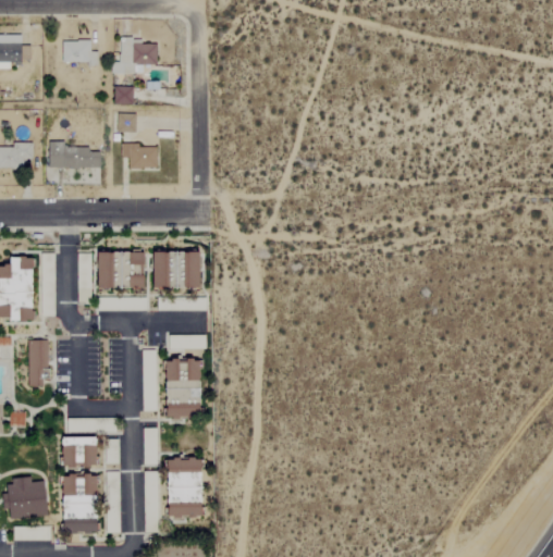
[(21,46),(22,36),(0,34),(0,69),(10,70),(10,61),(32,61),(32,46),(21,46)]
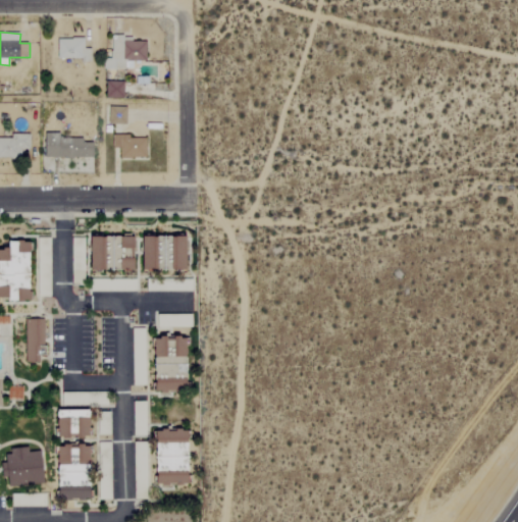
[(105,68),(134,68),(135,61),(147,61),(148,42),(133,41),(133,36),(112,36),(112,58),(105,58),(105,68)]
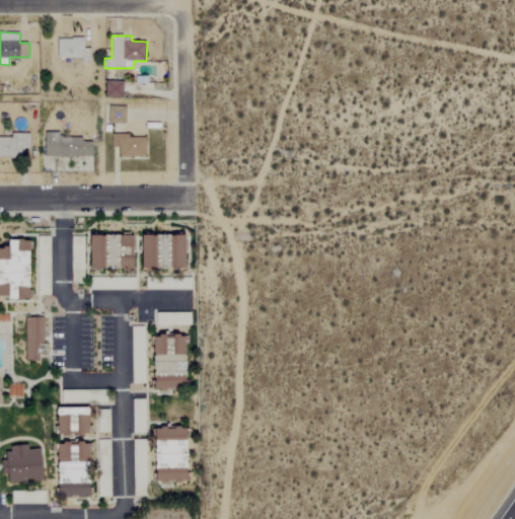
[(58,39),(58,59),(92,59),(92,48),(84,48),(84,39),(58,39)]
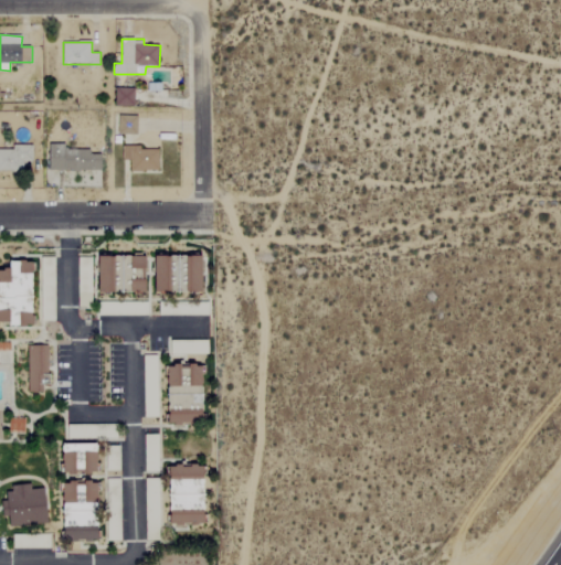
[(136,107),(136,88),(115,88),(115,106),(136,107)]
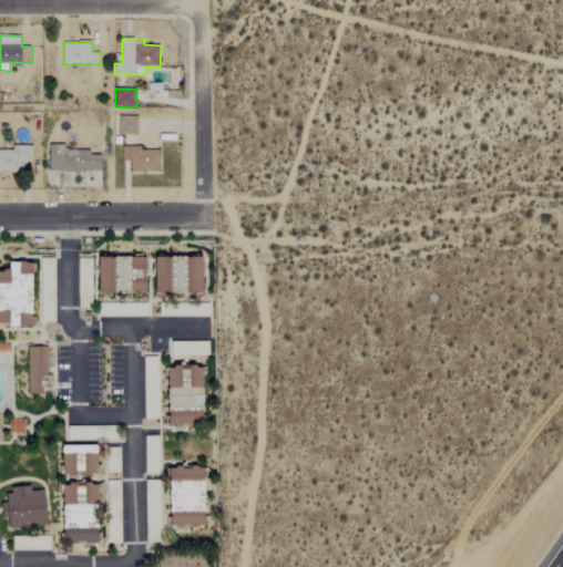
[(139,116),(120,116),(119,135),(139,135),(139,116)]
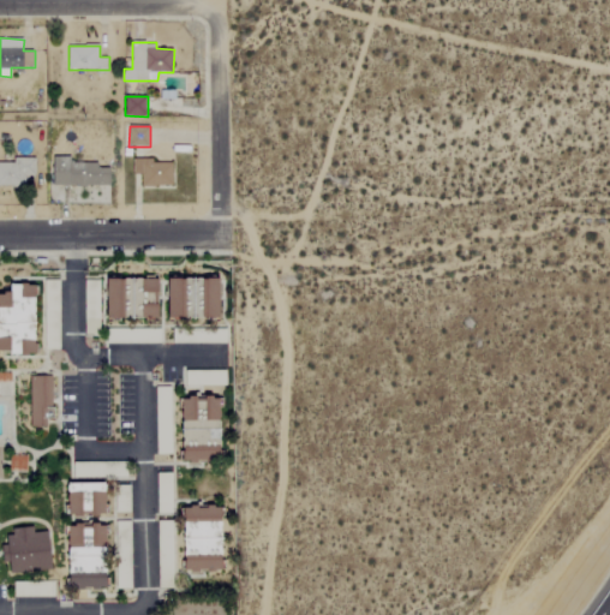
[(36,175),(36,159),(13,159),(13,162),(0,162),(0,185),(27,185),(27,175),(36,175)]
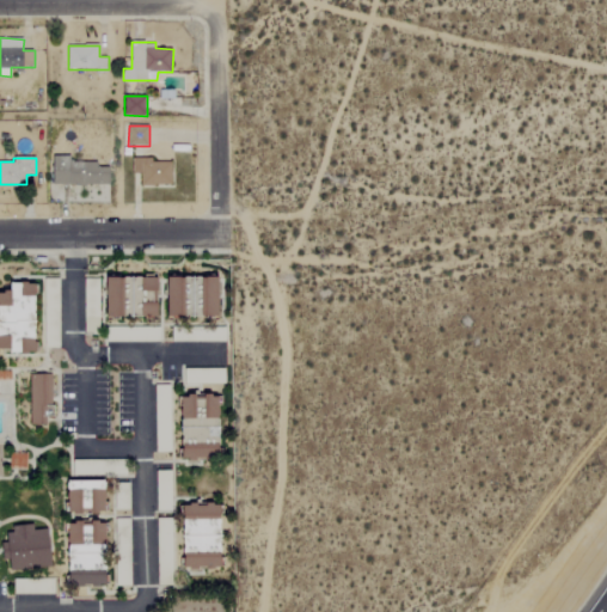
[(110,187),(111,167),(98,166),(98,159),(53,158),(51,184),(110,187)]
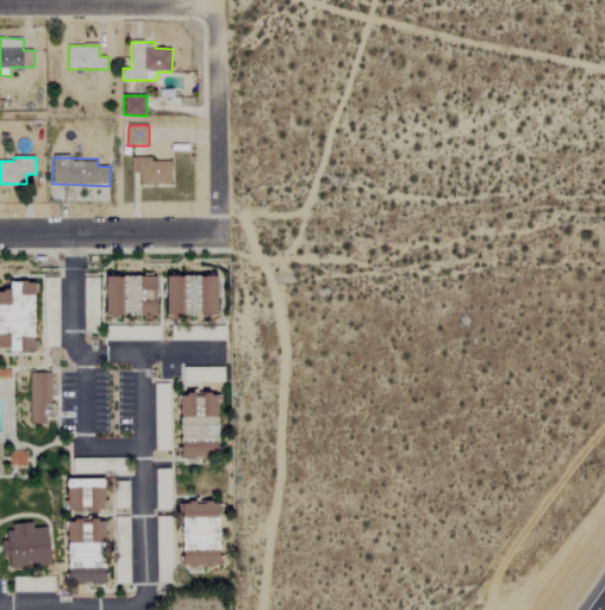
[(151,162),(151,157),(132,157),(132,173),(141,173),(142,186),(172,185),(172,161),(151,162)]
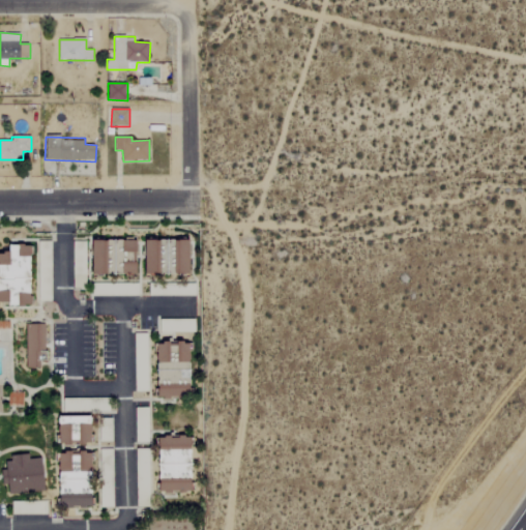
[(186,239),(142,241),(143,275),(187,273),(186,239)]
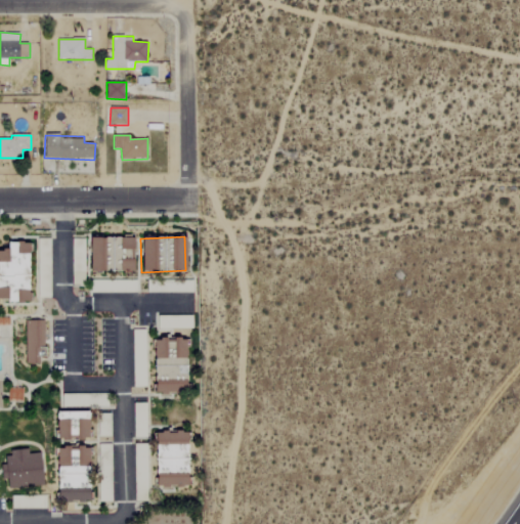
[(90,272),(136,271),(136,237),(89,237),(90,272)]
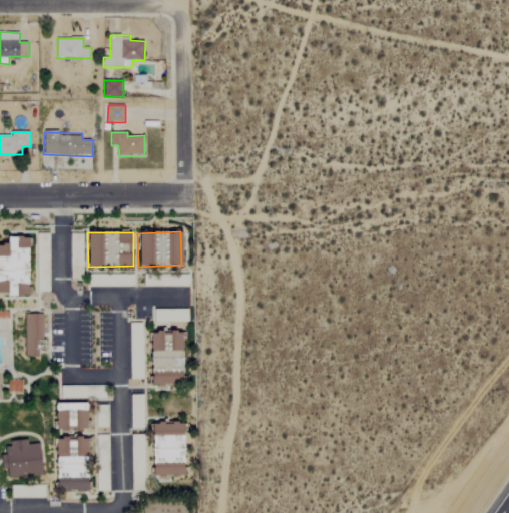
[(86,234),(72,233),(71,279),(85,279),(86,234)]
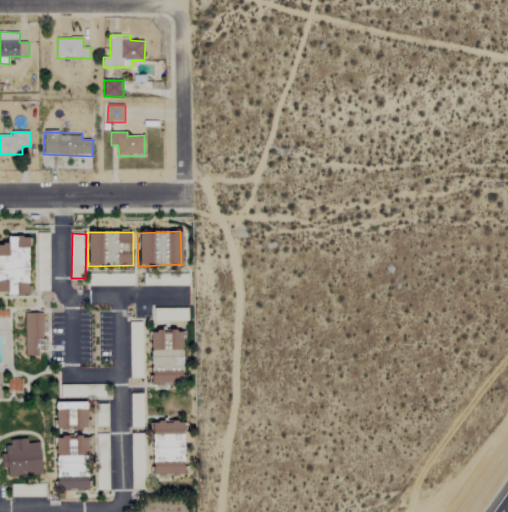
[(133,275),(102,274),(102,285),(133,285),(133,275)]
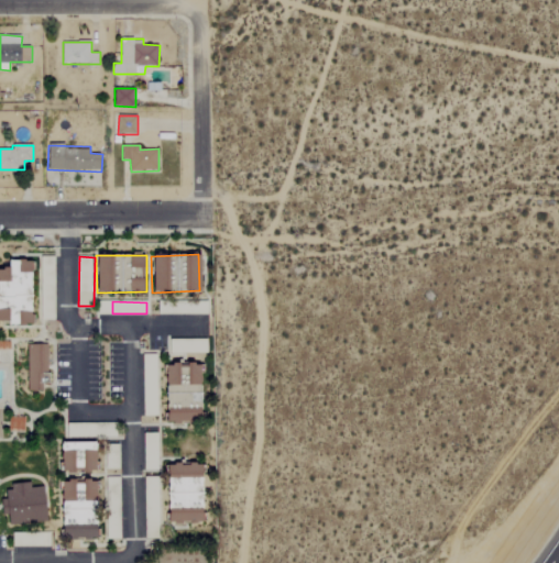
[(171,353),(209,352),(209,339),(171,340),(171,353)]
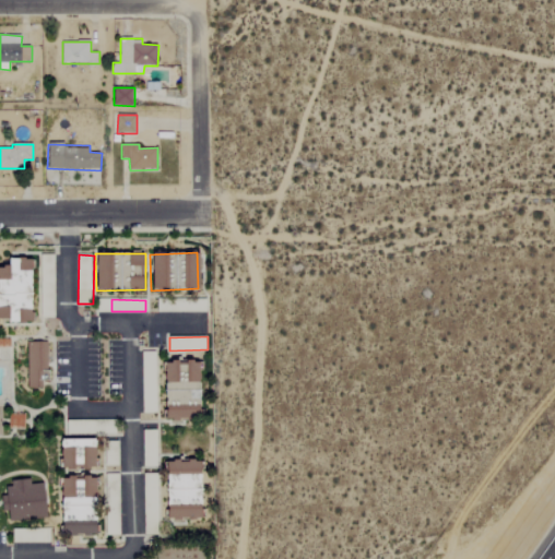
[(27,388),(42,389),(42,381),(49,381),(49,370),(42,370),(42,342),(28,342),(27,388)]
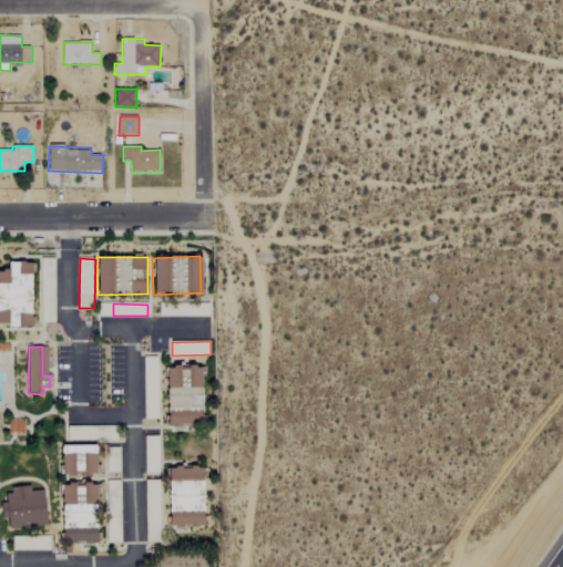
[(160,357),(144,357),(145,419),(161,419),(160,357)]
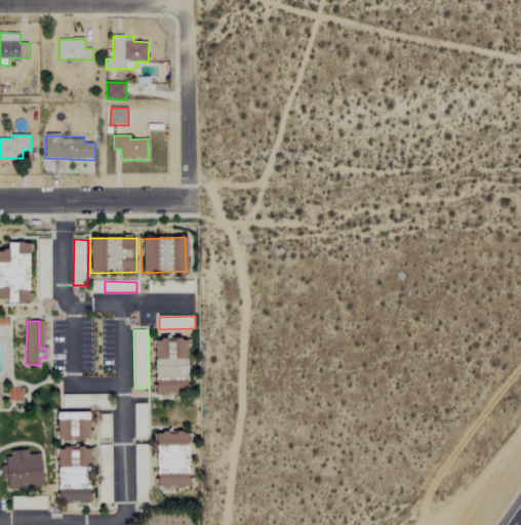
[(172,359),(164,359),(164,339),(154,339),(154,376),(186,376),(186,338),(172,338),(172,359)]
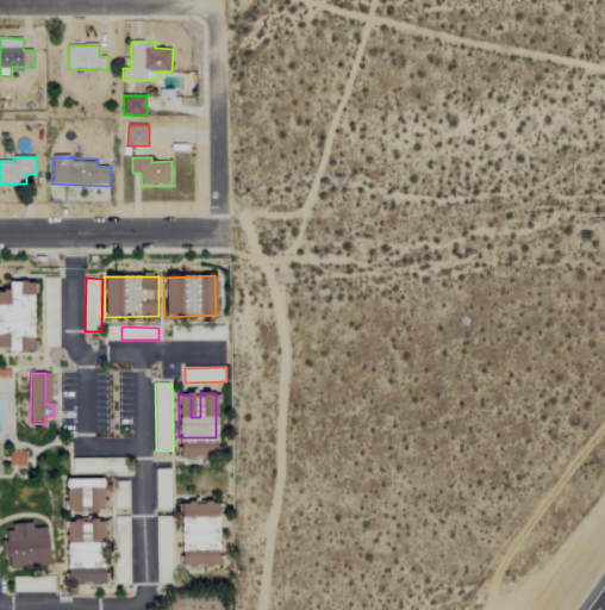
[(29,453),(10,453),(10,467),(29,467),(29,453)]
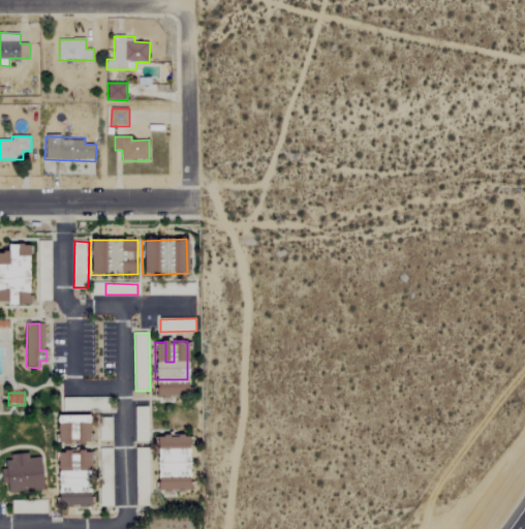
[(135,407),(136,442),(150,442),(149,407),(135,407)]
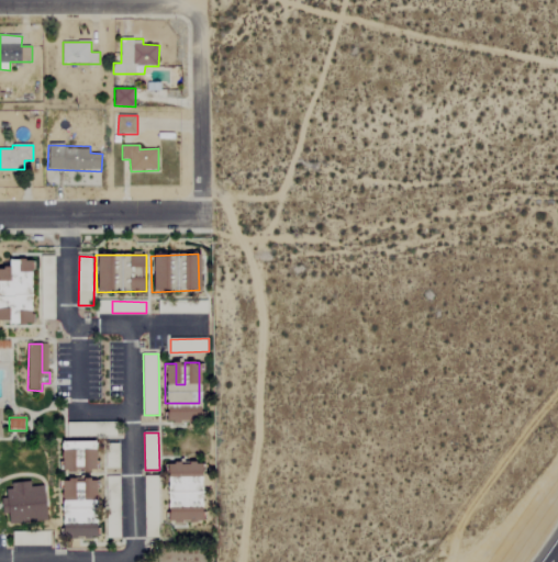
[(58,450),(58,538),(93,538),(93,480),(75,480),(75,472),(93,472),(93,450),(58,450)]
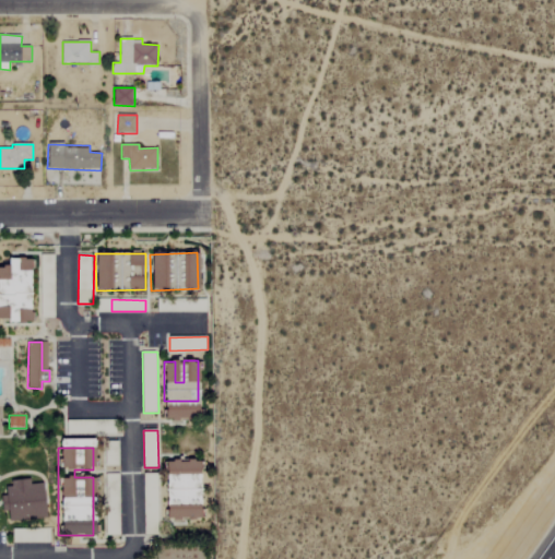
[(199,461),(163,461),(164,521),(200,520),(199,461)]
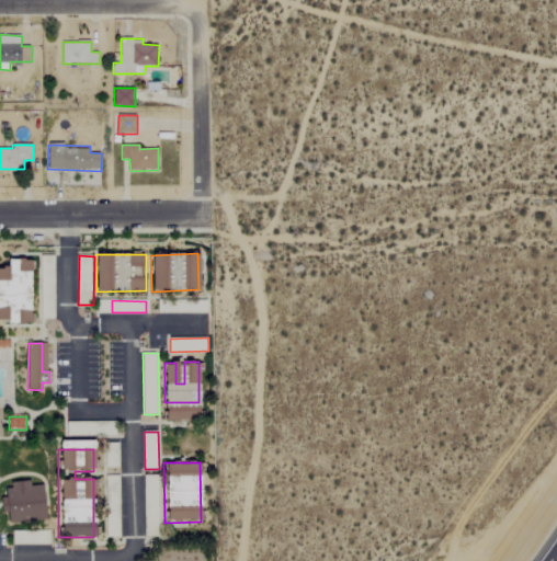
[(6,523),(47,521),(45,485),(32,485),(31,481),(14,482),(14,488),(3,489),(6,523)]
